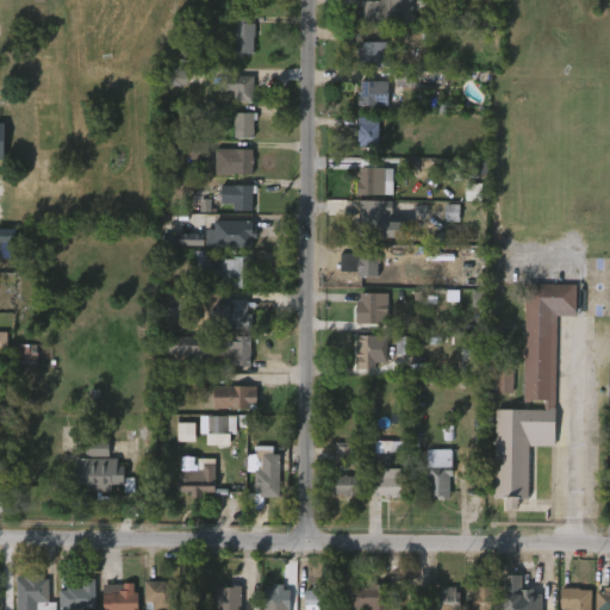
[(414,0),(414,23),(361,22),(361,16),(359,16),(361,0),(414,0)]
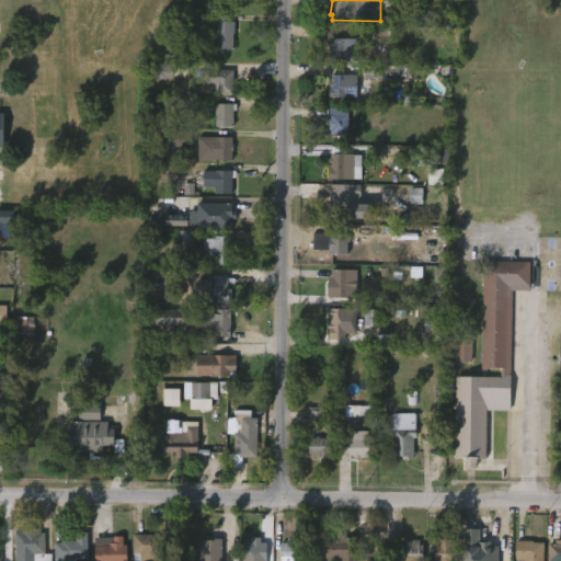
[(231,15),(231,21),(235,21),(235,34),(233,34),(233,49),(217,49),(217,13),(231,13),(231,15)]
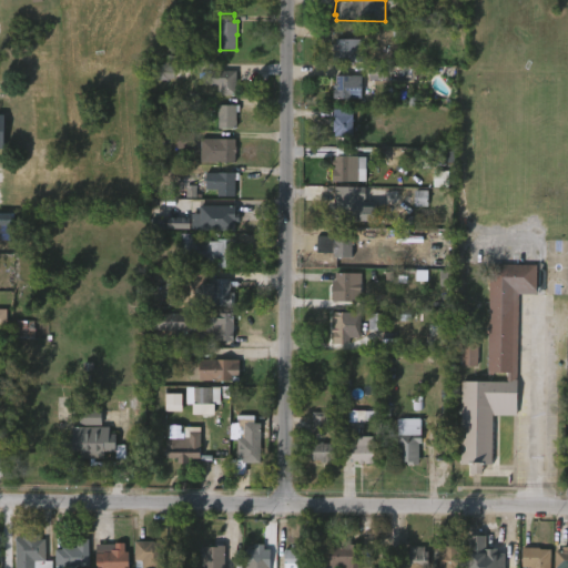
[(359,40),(359,52),(362,52),(362,62),(332,62),(332,46),(334,46),(334,40),(359,40)]
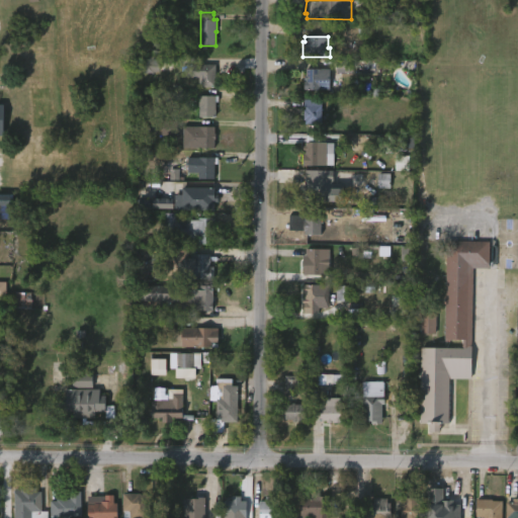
[(138,59),(138,73),(159,74),(159,59),(138,59)]
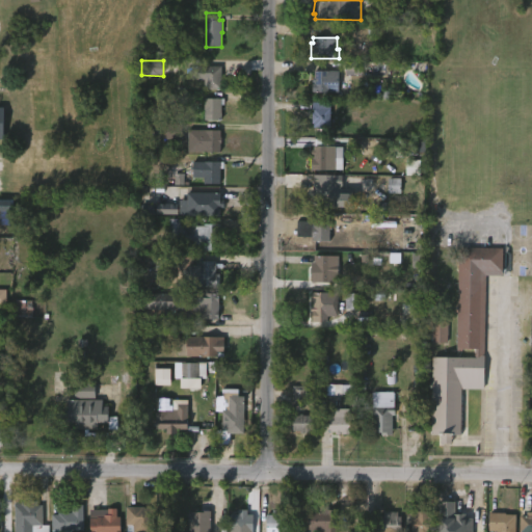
[(223,68),(222,89),(206,88),(207,79),(193,79),(194,65),(223,67),(223,68)]
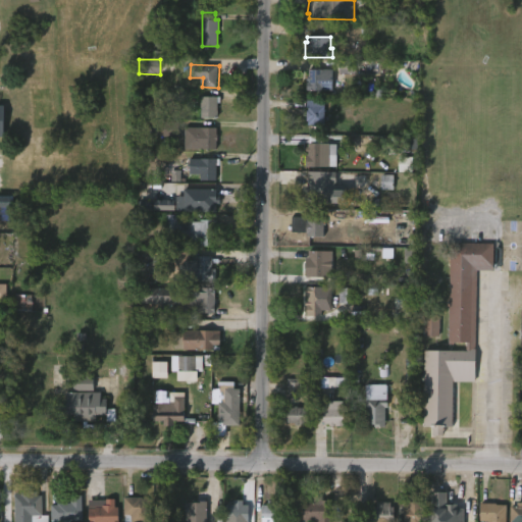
[(330,70),(329,92),(305,91),(305,76),(307,76),(307,70),(330,70)]
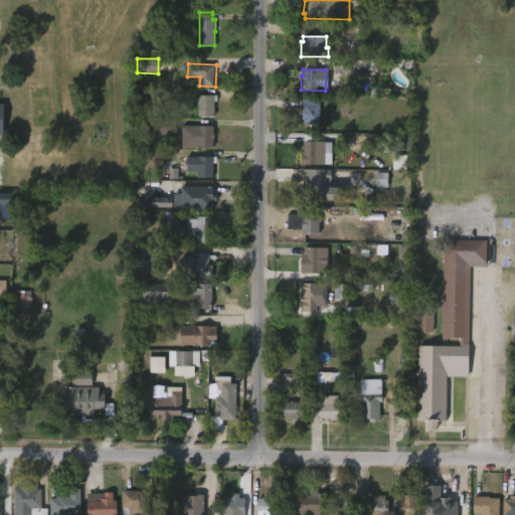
[(216,116),(201,116),(201,95),(219,96),(219,102),(216,102),(216,116)]
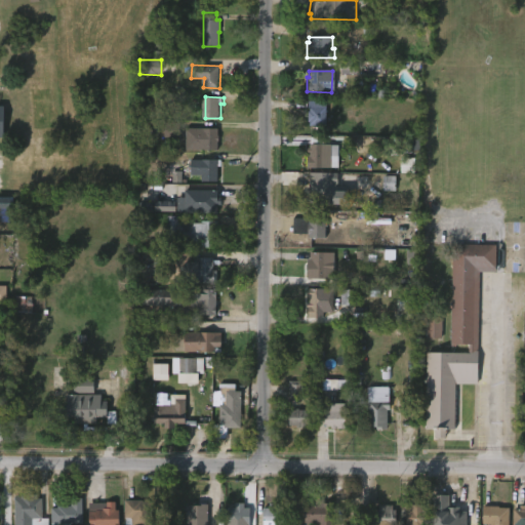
[(325,102),(324,126),(309,125),(308,118),(309,118),(310,115),(308,115),(309,108),(307,108),(307,102),(325,102)]
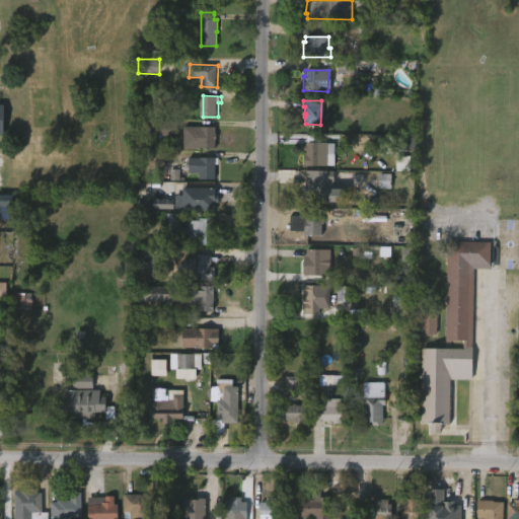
[(177,136),(176,120),(165,121),(166,137),(177,136)]
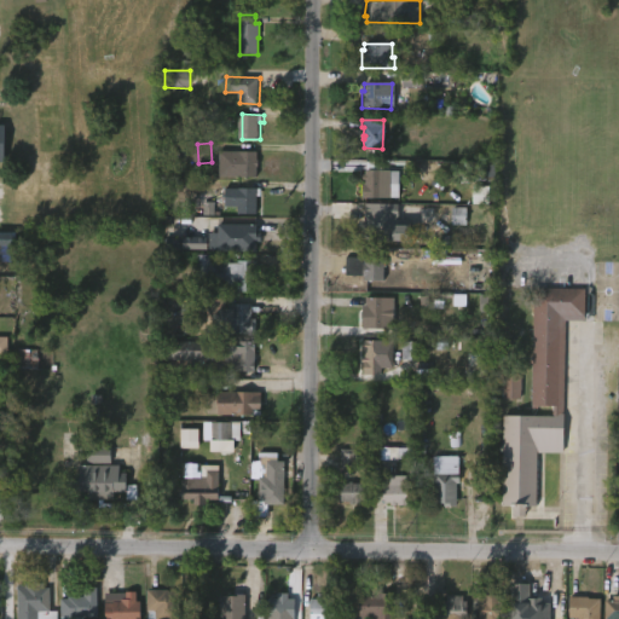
[(255,150),(254,158),(256,158),(255,175),(236,175),(236,150),(255,150)]
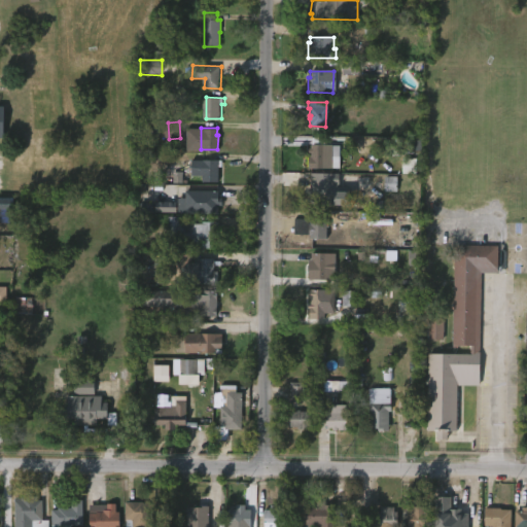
[(327,138),(326,145),(335,145),(335,149),(340,149),(340,163),(335,163),(335,168),(313,168),(314,138),(327,138)]
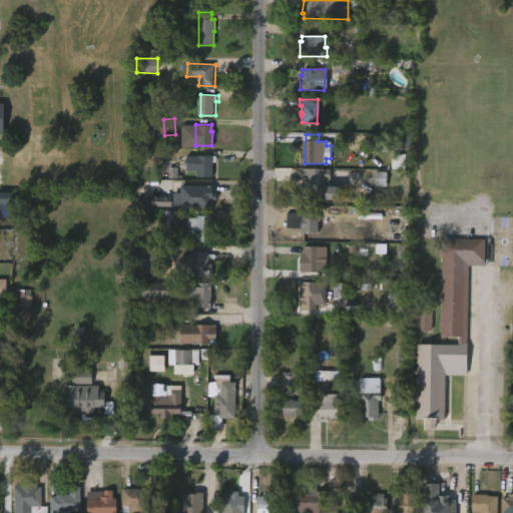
[(405,169),(405,154),(392,154),(391,169),(405,169)]
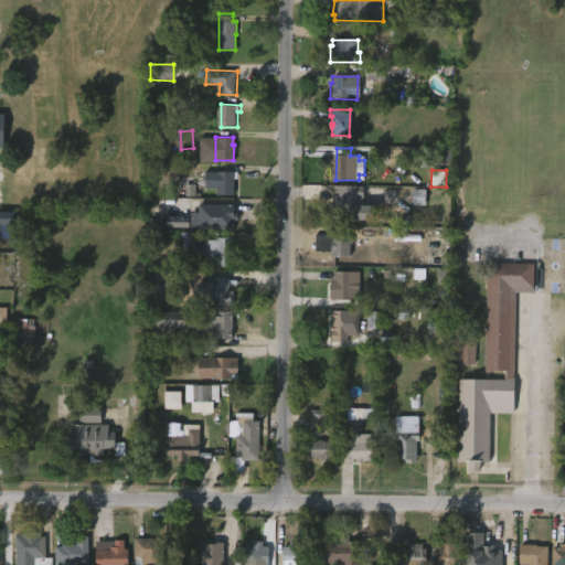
[(240,172),(240,179),(236,179),(236,195),(220,195),(220,188),(208,188),(208,171),(240,172)]
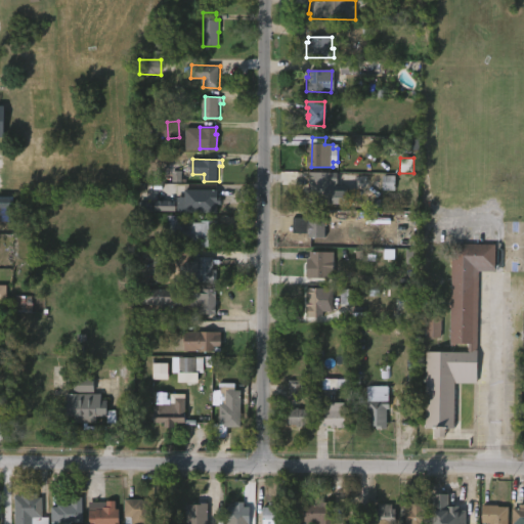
[(336,183),(336,186),(339,186),(339,192),(336,192),(336,203),(308,203),(310,181),(313,181),(313,173),(341,174),(340,183),(336,183)]
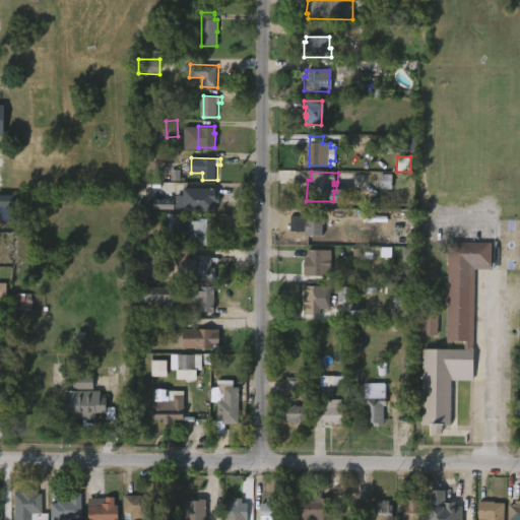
[(365,194),(350,194),(351,174),(374,174),(373,188),(365,188),(365,194)]
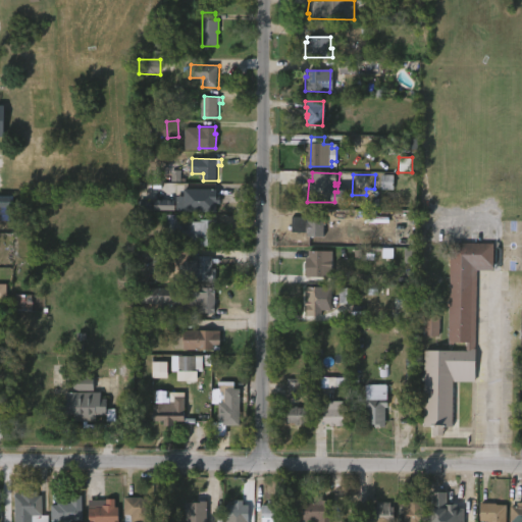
[(394,191),(394,175),(381,175),(380,191),(394,191)]
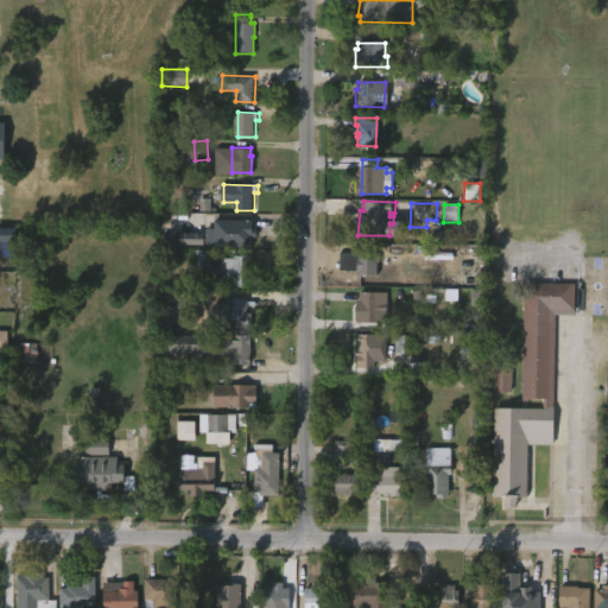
[(255,229),(253,246),(233,245),(233,221),(254,221),(254,229),(255,229)]
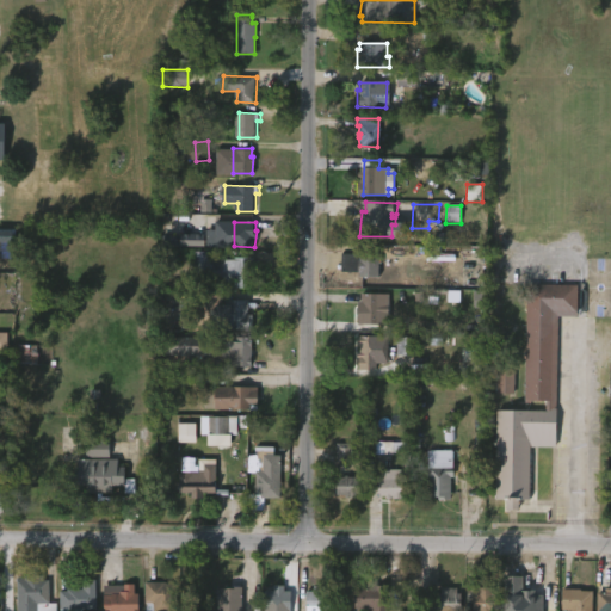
[(204,246),(204,234),(180,234),(180,246),(204,246)]
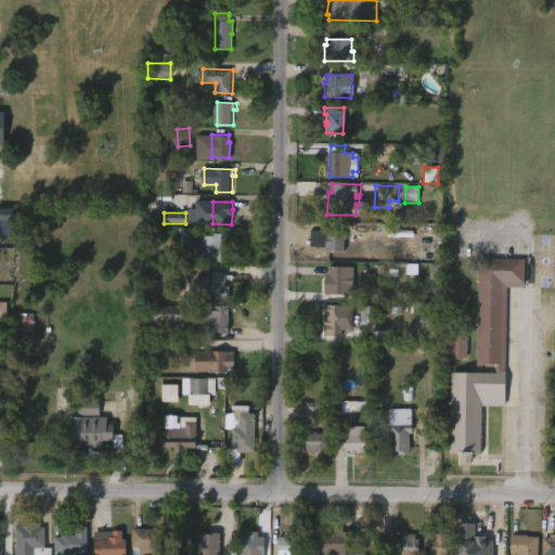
[(193,228),(193,235),(231,233),(231,262),(214,262),(214,259),(204,259),(204,252),(178,252),(178,228),(193,228)]
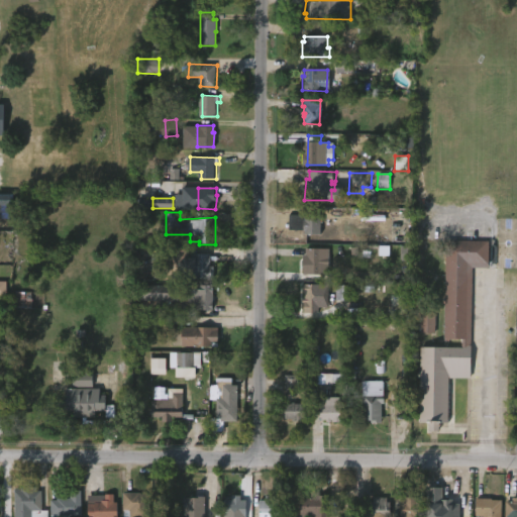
[(319,217),(318,235),(302,234),(302,231),(287,230),(288,215),(319,217)]
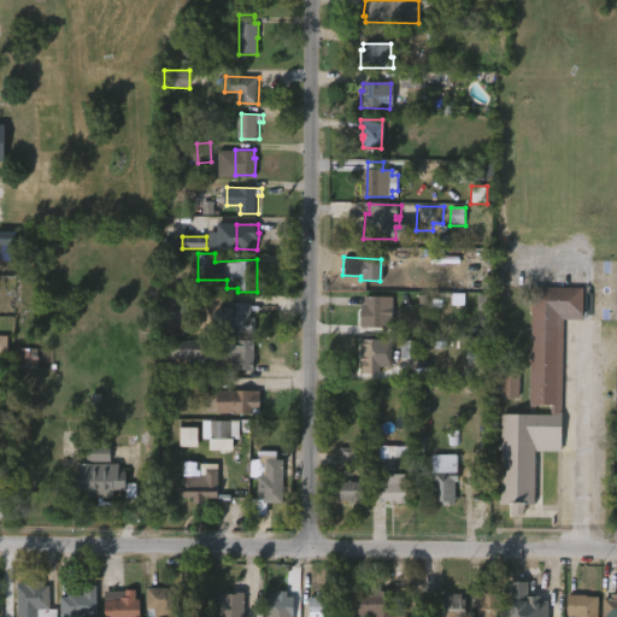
[(562,319),(559,451),(536,451),(535,503),(518,503),(518,506),(513,506),(513,503),(500,503),(501,415),(550,415),(550,410),(546,410),(546,404),(529,404),(530,287),(581,288),(581,319),(562,319)]
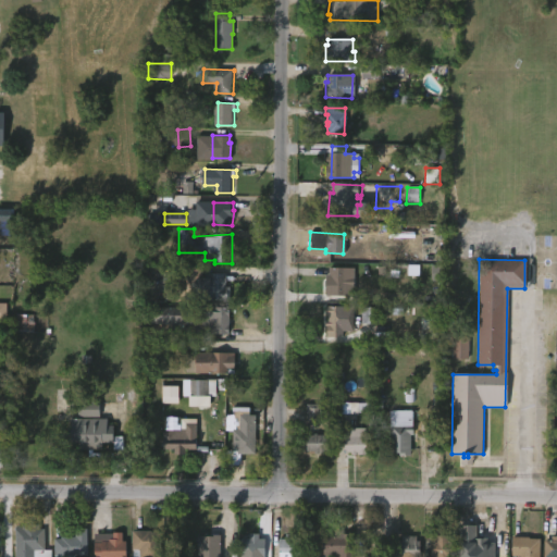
[(345,269),(345,274),(351,274),(351,285),(346,285),(345,296),(325,296),(325,283),(329,283),(329,268),(345,269)]
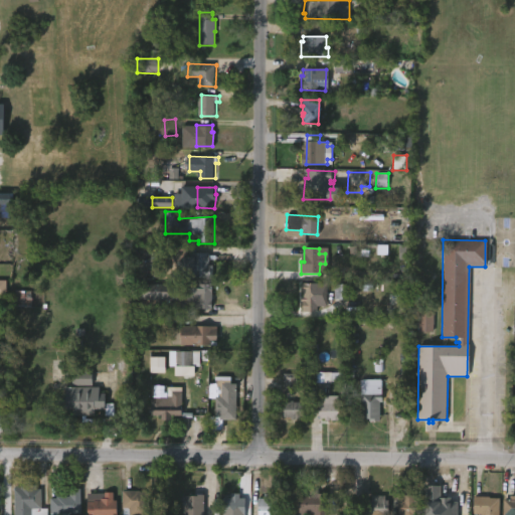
[(207,252),(207,265),(211,266),(210,278),(181,278),(182,255),(191,256),(191,252),(207,252)]
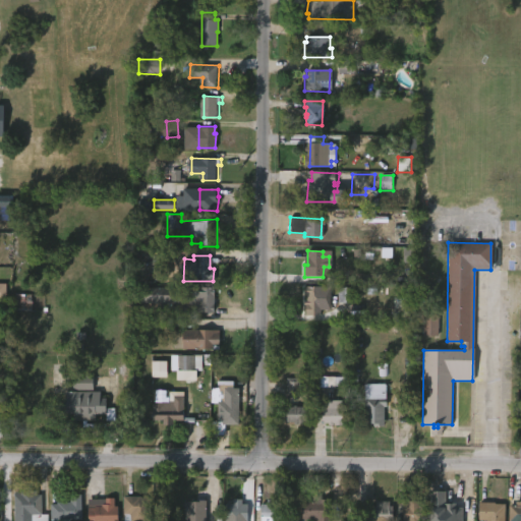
[(164,266),(154,266),(154,281),(164,281),(164,266)]
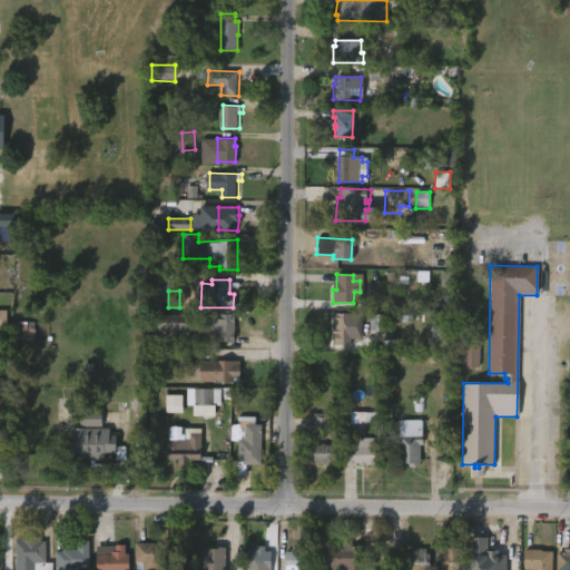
[(236,315),(236,342),(217,342),(217,336),(203,336),(203,331),(154,331),(154,314),(236,315)]
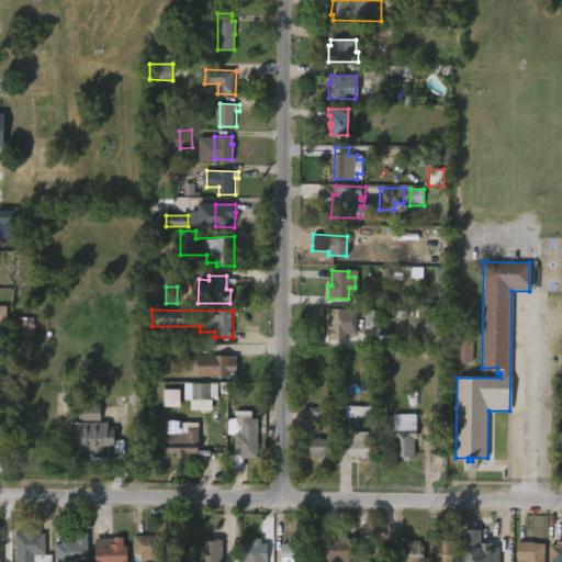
[(356,311),(355,335),(345,334),(345,340),(329,340),(329,328),(328,328),(329,318),(327,318),(327,310),(356,311)]
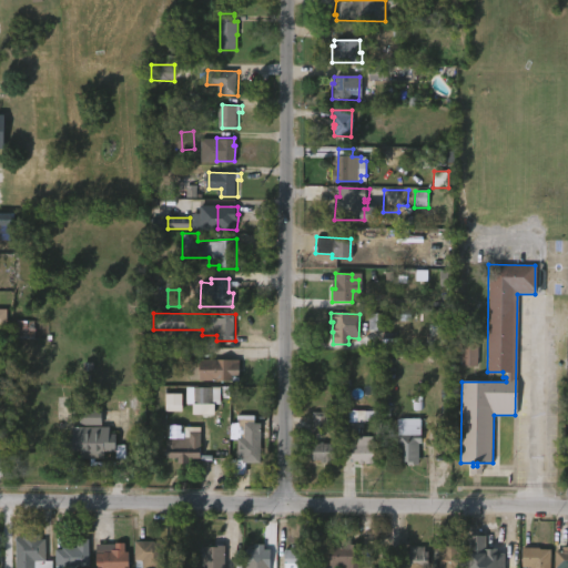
[(385,325),(386,350),(368,350),(367,314),(385,314),(386,325),(385,325)]
